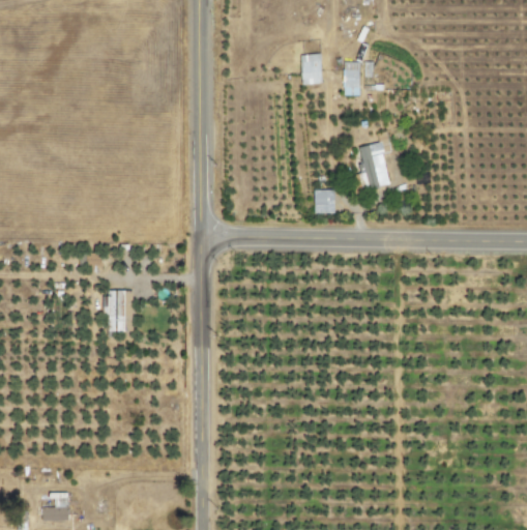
[(323,84),(322,54),(302,55),(303,85),(323,84)]
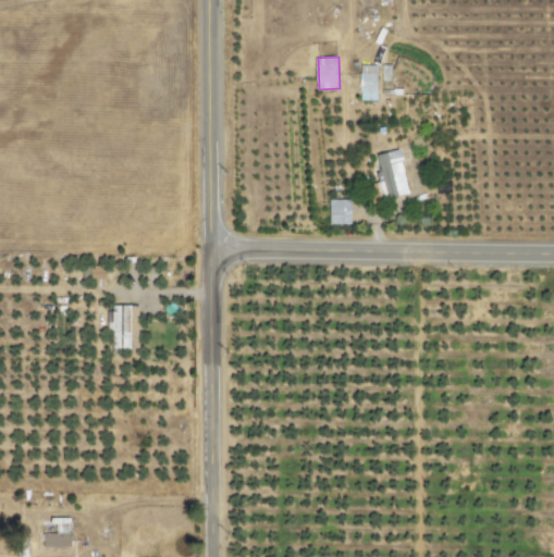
[(379,65),(361,65),(360,101),(378,101),(379,65)]
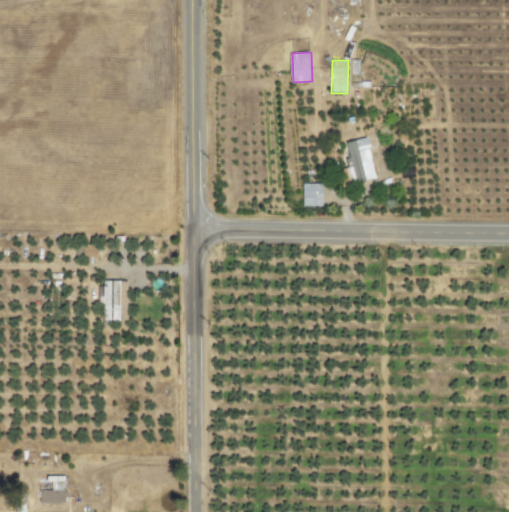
[(348,143),(358,181),(377,177),(370,149),(379,147),(374,127),(365,129),(367,138),(348,143)]
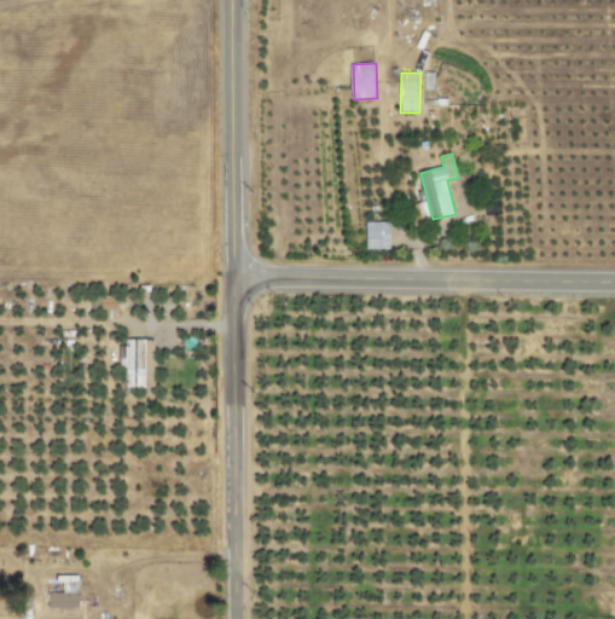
[(369,249),(393,249),(392,223),(367,223),(369,249)]
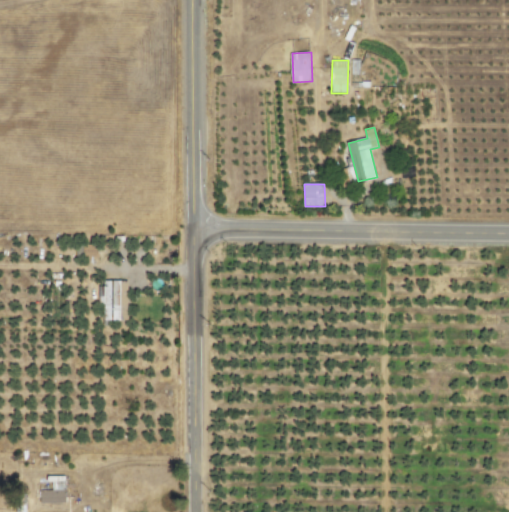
[(100,257),(100,244),(85,244),(85,256),(100,257)]
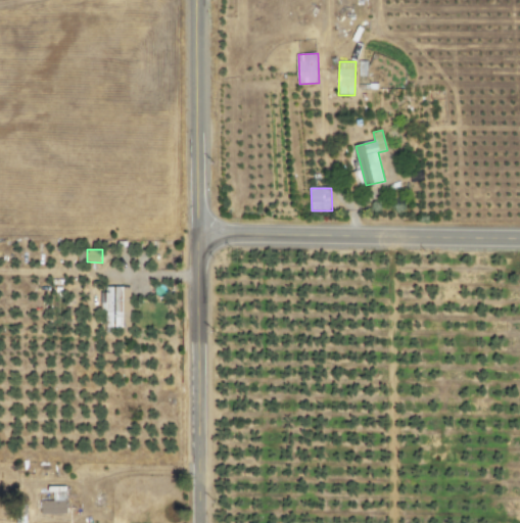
[(107,327),(132,328),(133,287),(106,287),(106,296),(107,296),(107,327)]
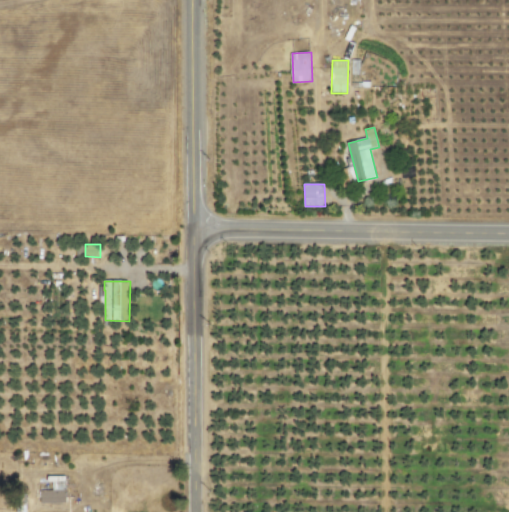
[(50,477),(50,491),(40,491),(40,504),(68,503),(67,476),(50,477)]
